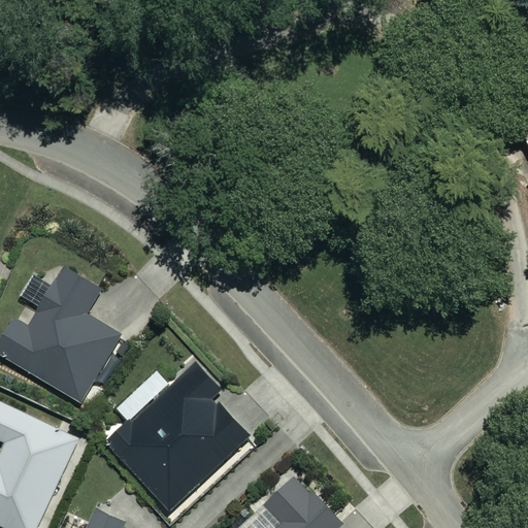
[(527,108),(516,116),(527,136),(527,108)]
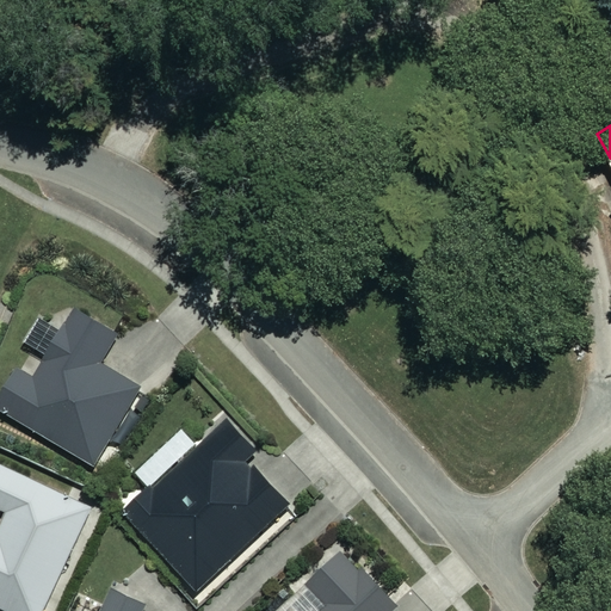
[(121,337),(79,312),(37,380),(23,371),(0,409),(96,467),(143,390),(103,365),(121,337)]
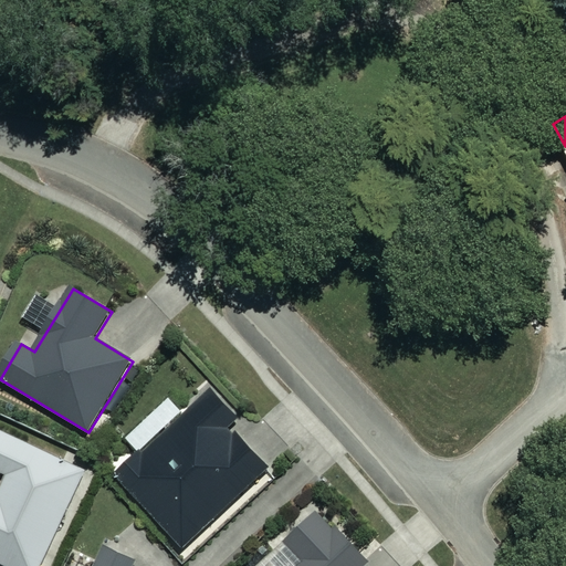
[(240,419),(217,394),(118,481),(181,551),(271,470),(232,427),(240,419)]
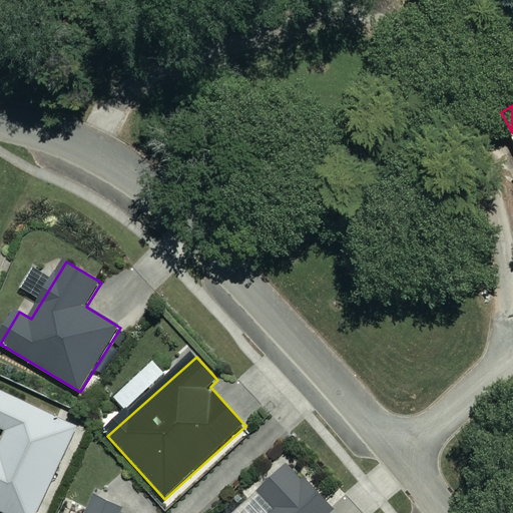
[(41,512),(82,429),(4,391),(0,399),(0,427),(12,433),(3,451),(0,449),(0,509),(8,512),(41,512)]
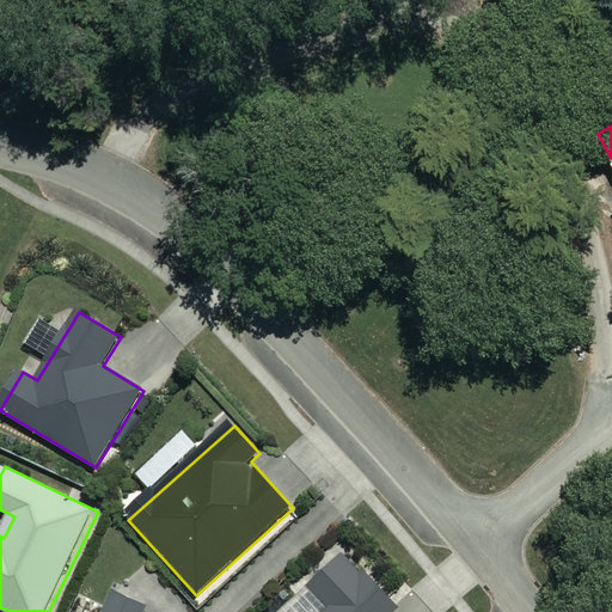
[(395,611),(401,607),(350,554),(316,586),(336,609),(331,611),(395,611)]
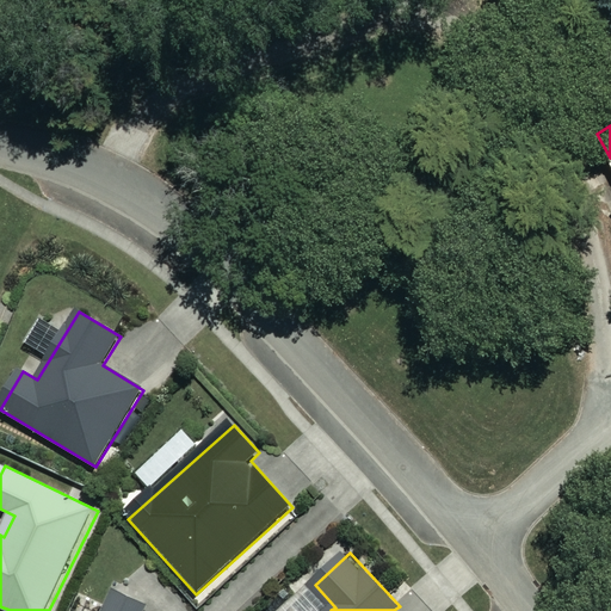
[(147,610),(149,608),(117,591),(106,610),(147,610)]
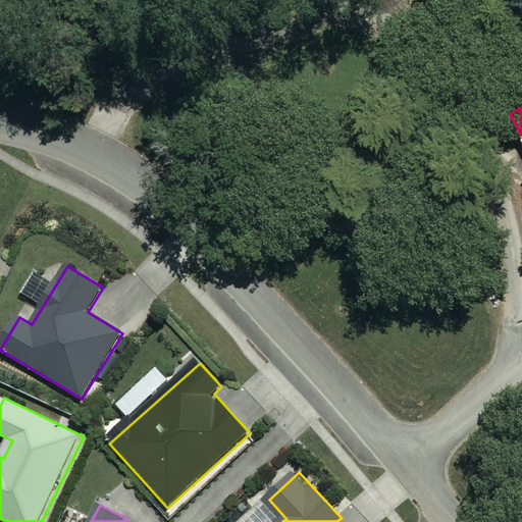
All buildings are outlined.
